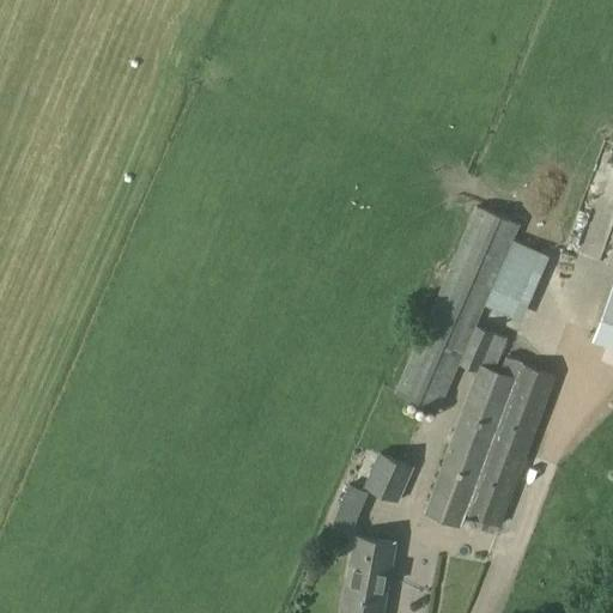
[(574,222),(592,229),(612,174),(612,133),(598,127),(571,198),(582,201),(574,222)]
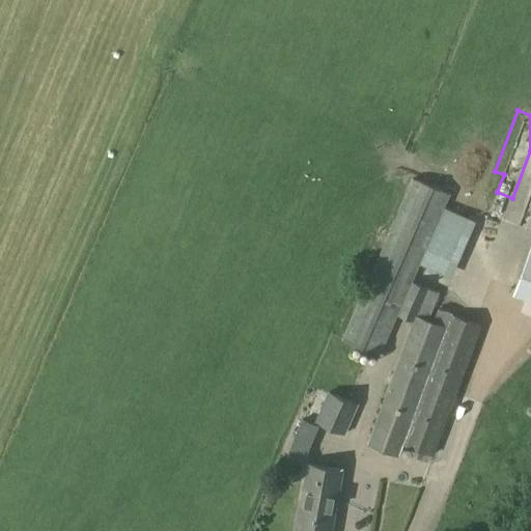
[(530,159),(522,190),(530,193),(530,159)]
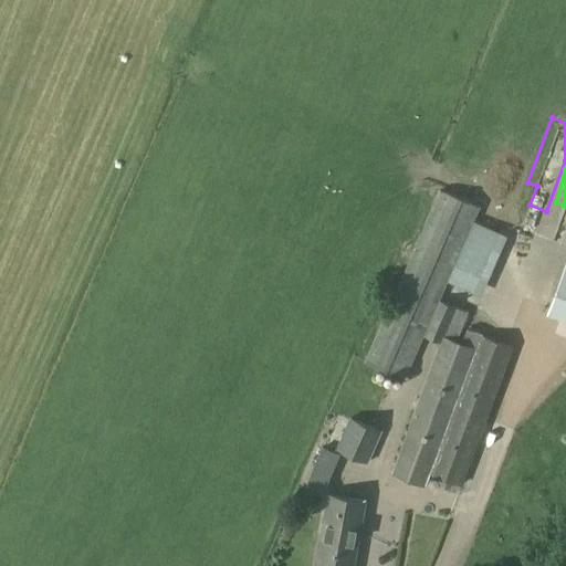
[(440,189),(365,363),(405,380),(423,336),(439,301),(443,293),(465,241),(481,207),(440,189)]
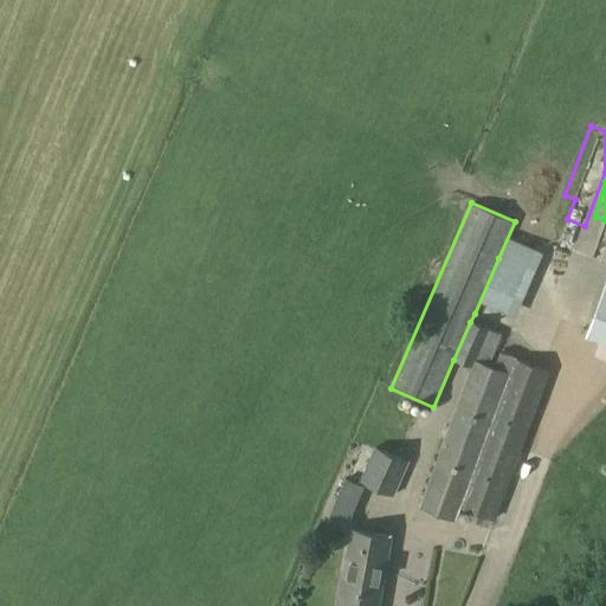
[(536,246),(521,272),(537,282),(553,256),(536,246)]
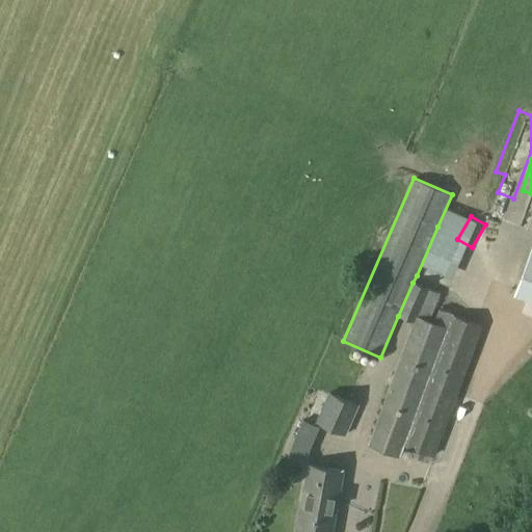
[(531,247),(512,298),(531,306),(531,247)]
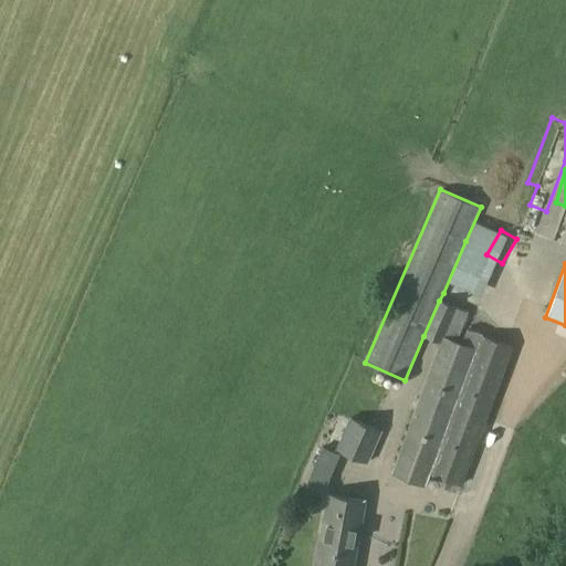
[(439,301),(423,336),(441,342),(443,336),(459,342),(469,312),(439,301)]
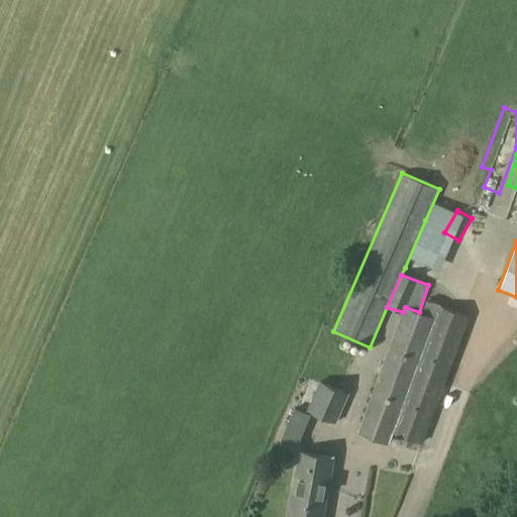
[(405,307),(403,312),(358,431),(389,443),(393,431),(422,442),(469,317),(439,306),(440,305),(427,300),(423,313),(419,312),(405,307)]
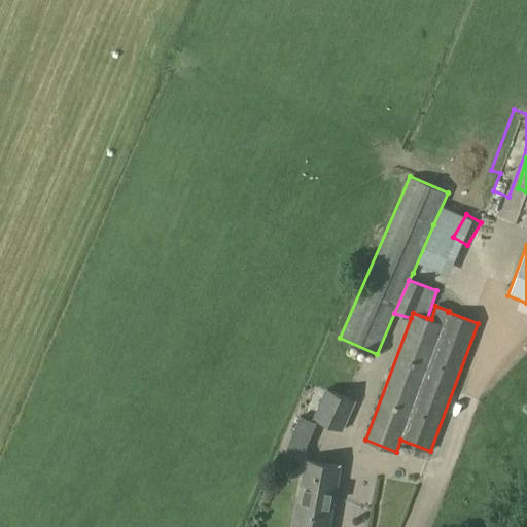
[(326,388),(313,418),(343,431),(356,401),(326,388)]
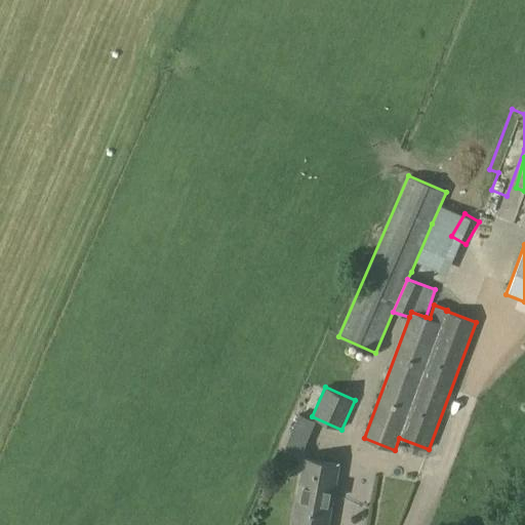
[(305,458),(292,524),(328,524),(339,465),(305,458)]
